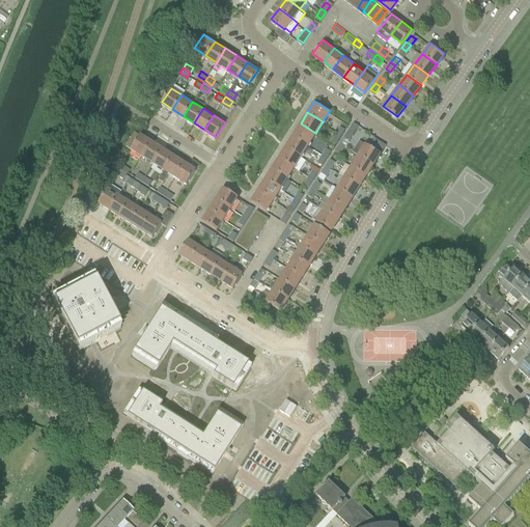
[(347,129),(344,135),(350,138),(353,132),(358,123),(354,120),(347,129)]
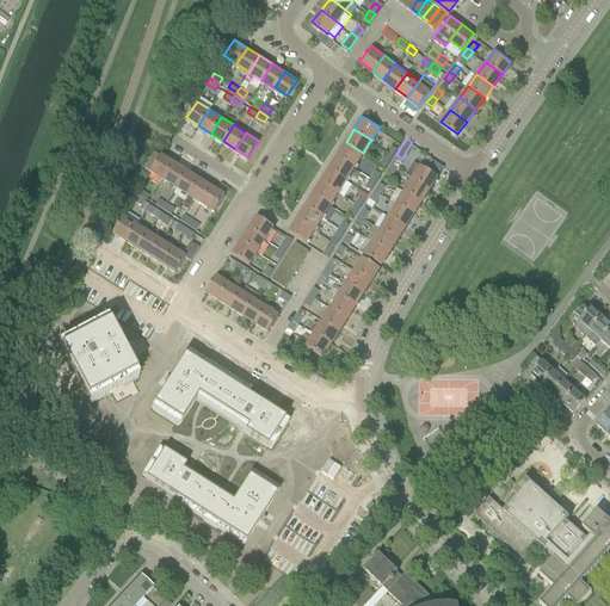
[(346,142),(338,154),(355,165),(363,153),(346,142)]
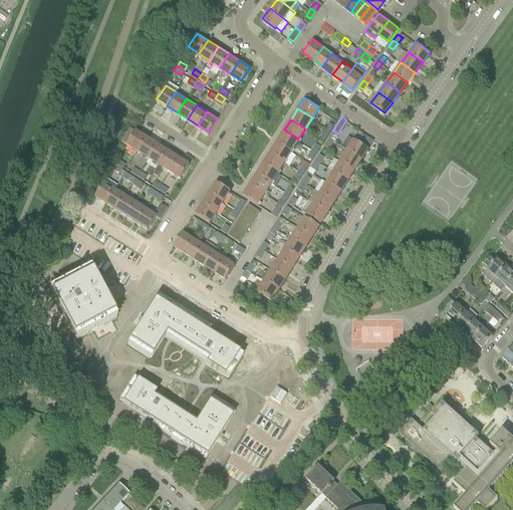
[(329,119),(325,126),(330,130),(334,122),(329,119)]
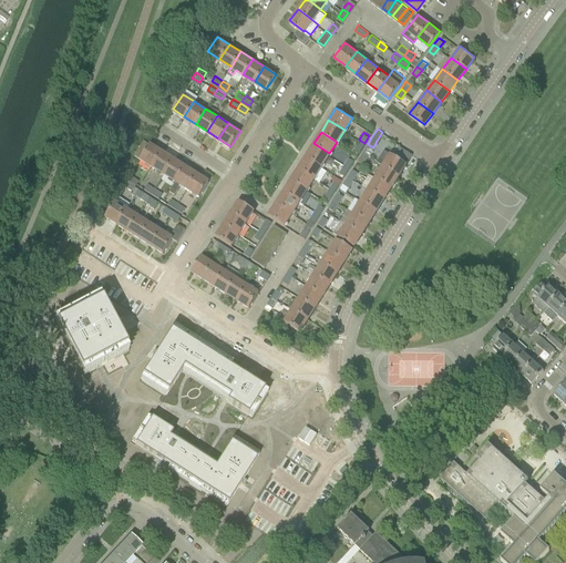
[(134,153),(153,165),(162,150),(144,139),(134,153)]
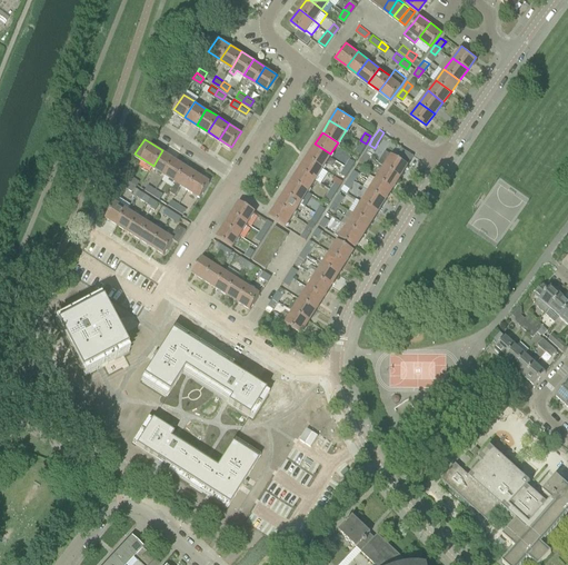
[(366,144),(360,140),(356,147),(361,150),(366,144)]
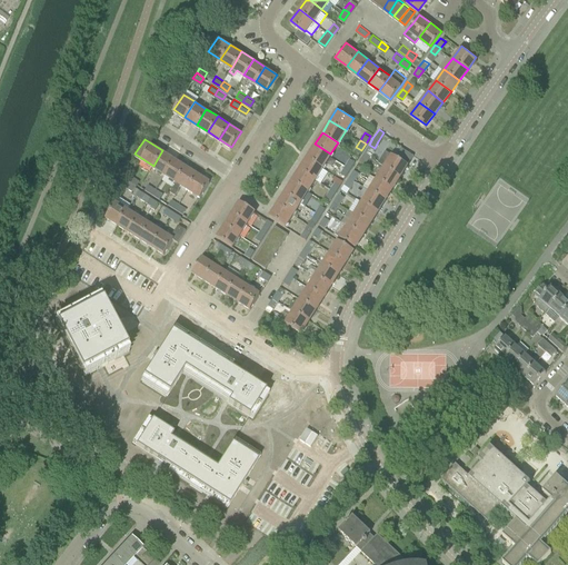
[(315,144),(308,156),(324,166),(330,154),(315,144)]
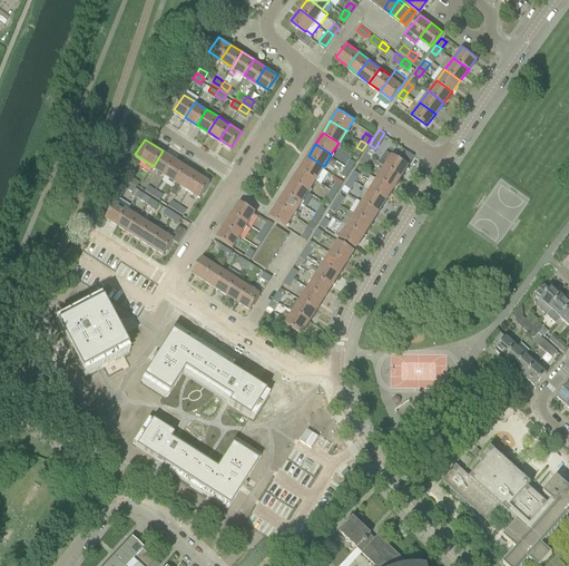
[(370,145),(365,152),(370,155),(375,148),(370,145)]
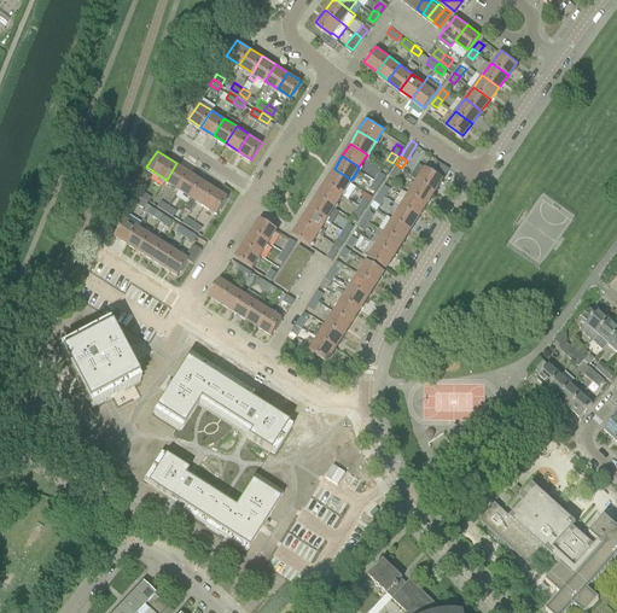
[(419,161),(411,174),(418,179),(435,190),(443,176),(426,165),(419,161)]
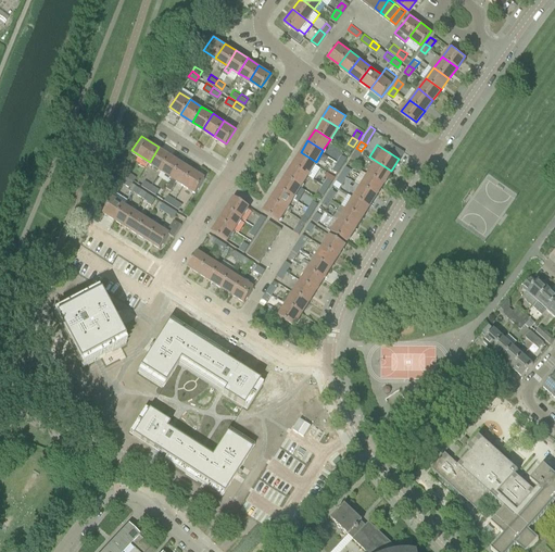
[(398,146),(392,153),(399,158),(404,150),(398,146)]
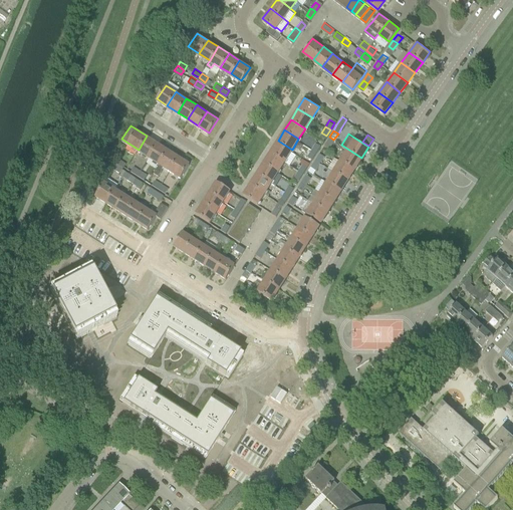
[(139,150),(149,156),(158,143),(147,136),(139,150)]
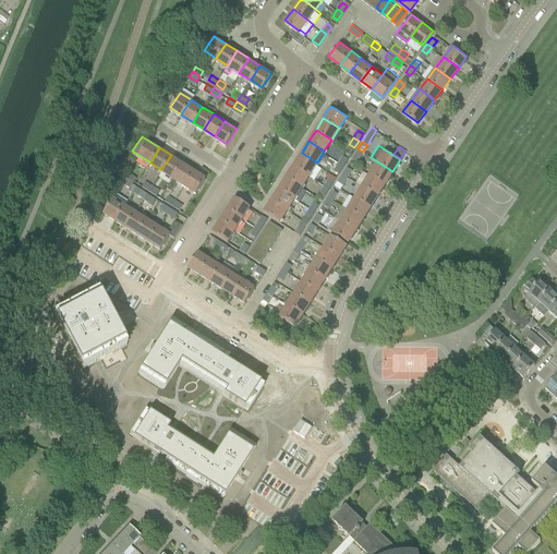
[(362,152),(358,148),(352,156),(358,159),(362,152)]
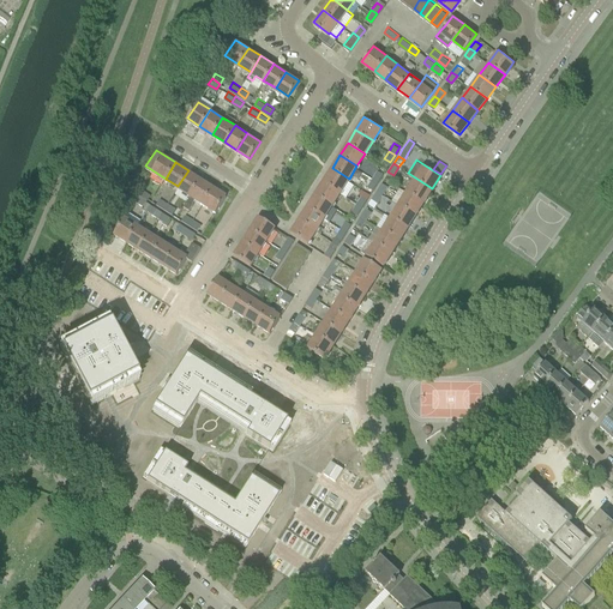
[(332,168),(324,180),(341,191),(349,179),(332,168)]
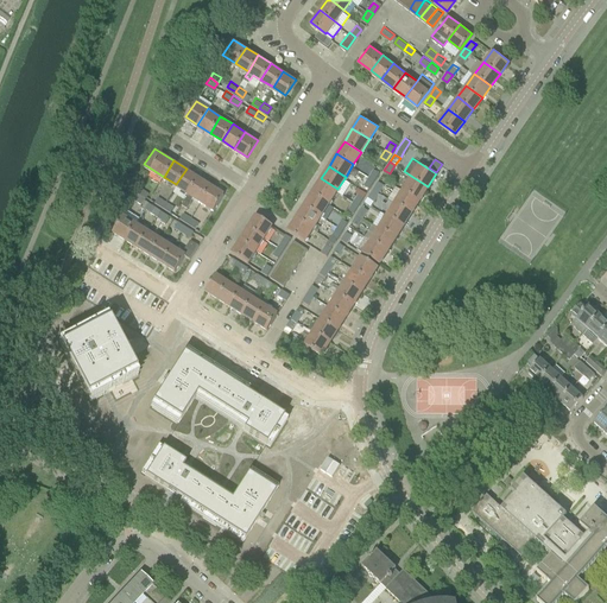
[(374,166),(370,175),(374,178),(380,170),(374,166)]
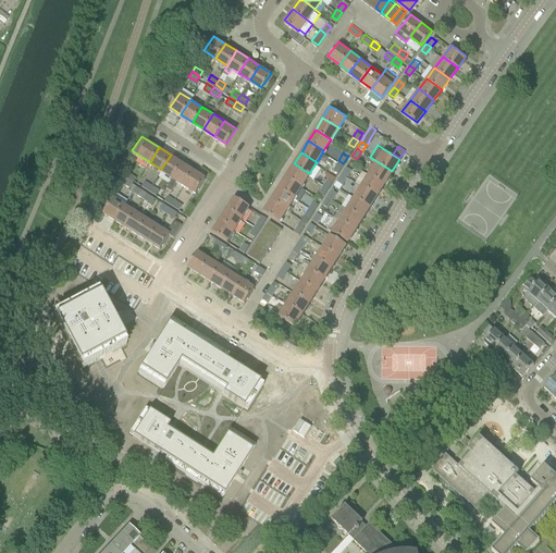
[(161,169),(173,176),(182,161),(171,155),(161,169)]
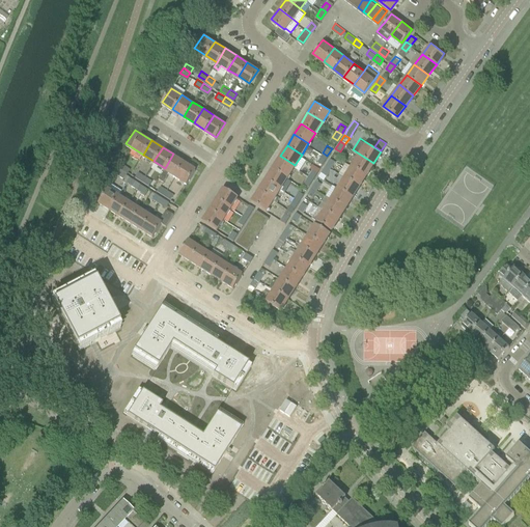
[(327,156),(323,153),(317,159),(323,162),(327,156)]
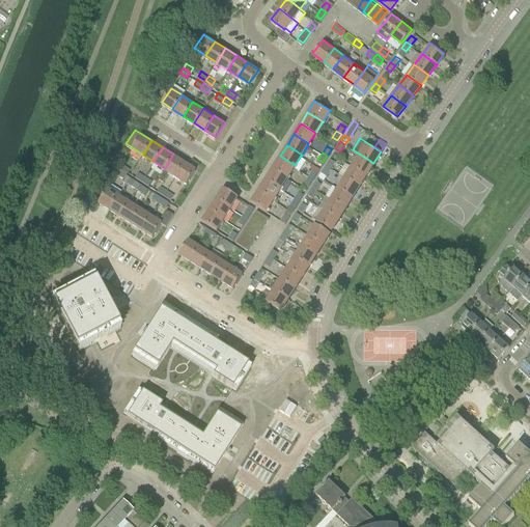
[(165,168),(160,176),(164,179),(168,173),(167,173),(169,171),(175,175),(185,161),(173,154),(165,168)]
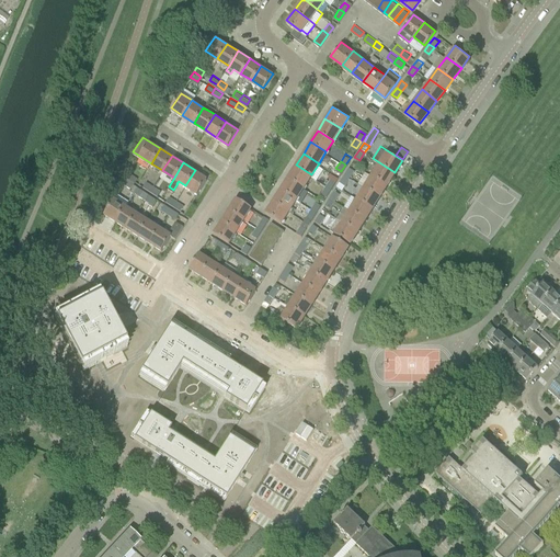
[(379,162),(372,173),(388,183),(395,172),(379,162)]
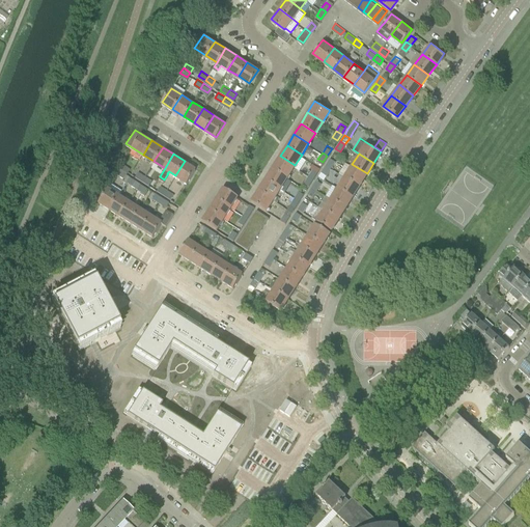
[(302,155),(295,165),(301,169),(307,158),(302,155)]
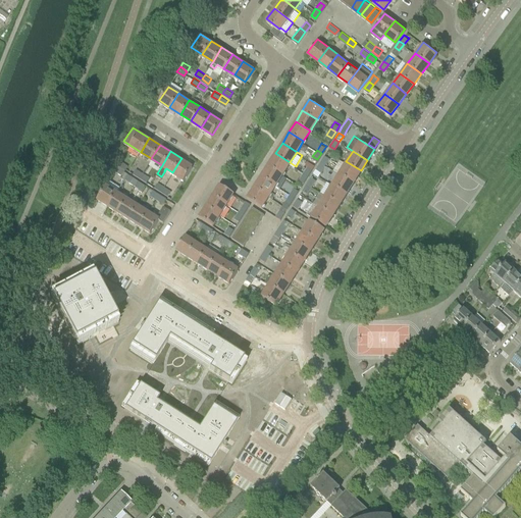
[(275,153),(268,164),(282,173),(290,162),(275,153)]
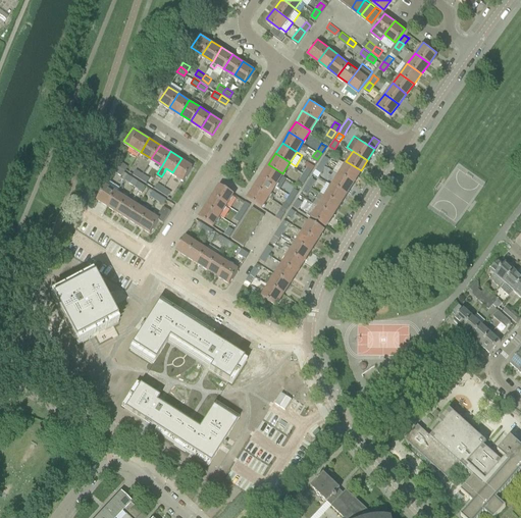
[(325,153),(320,160),(325,163),(330,156),(325,153)]
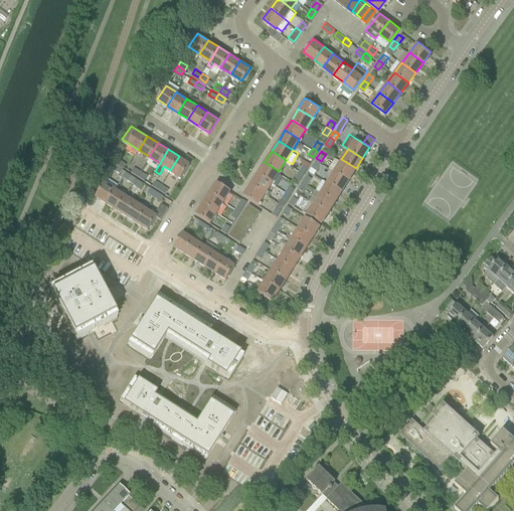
[(179,156),(170,170),(181,176),(190,163),(179,156)]
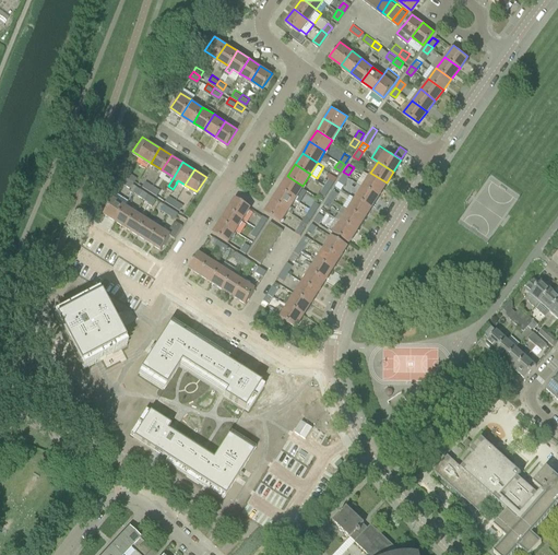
[(329,176),(334,179),(337,175),(330,169),(327,175),(329,176)]
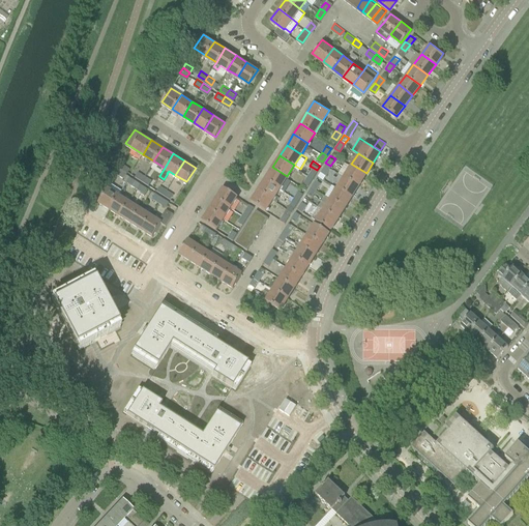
[(340,171),(345,175),(351,164),(346,161),(340,171)]
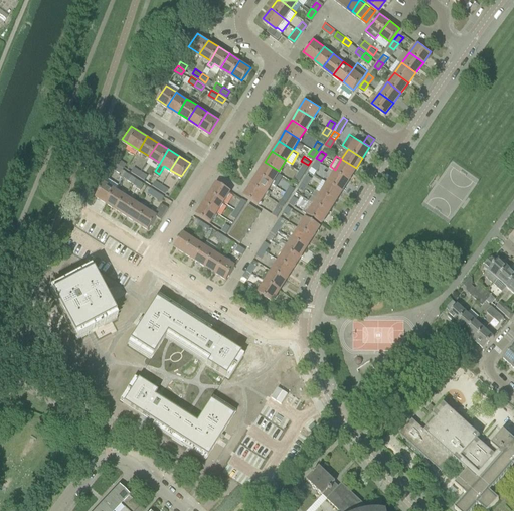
[(120,157),(117,162),(124,166),(127,162),(120,157)]
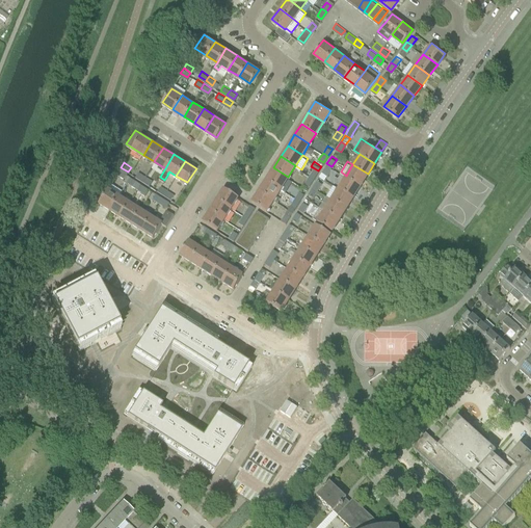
[(332,166),(326,163),(322,170),(327,174),(332,166)]
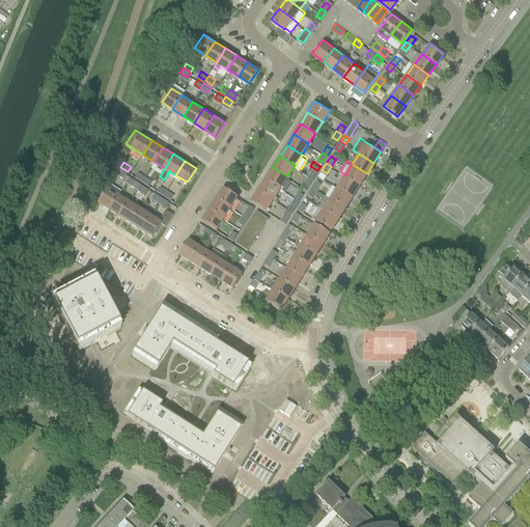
[(352,164),(345,175),(360,185),(367,173),(352,164)]
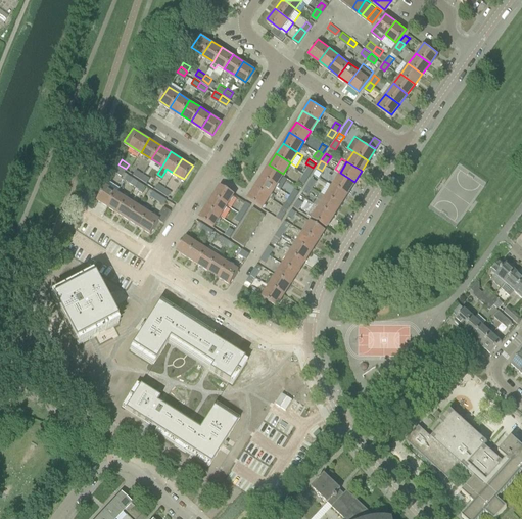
[(126,169),(119,164),(115,170),(123,174),(126,169)]
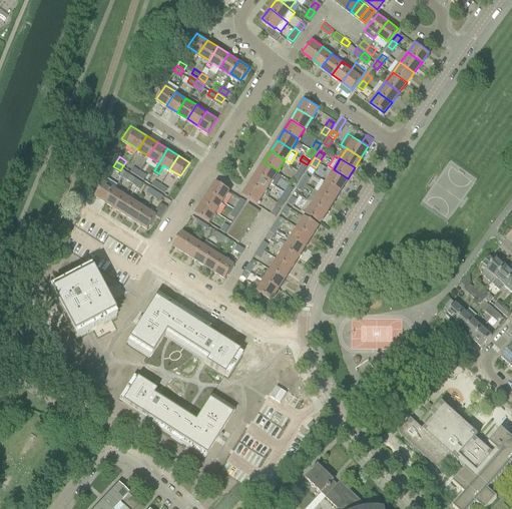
[(264,161),(258,171),(272,180),(278,170),(264,161)]
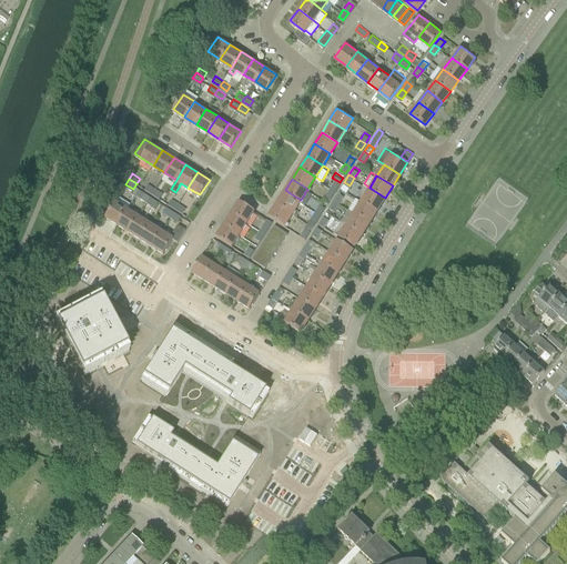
[(334,179),(330,187),(335,190),(340,182),(334,179)]
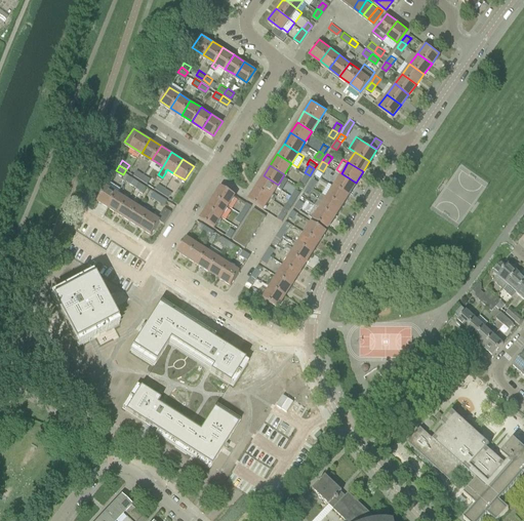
[(134,173),(140,177),(144,172),(137,168),(134,173)]
